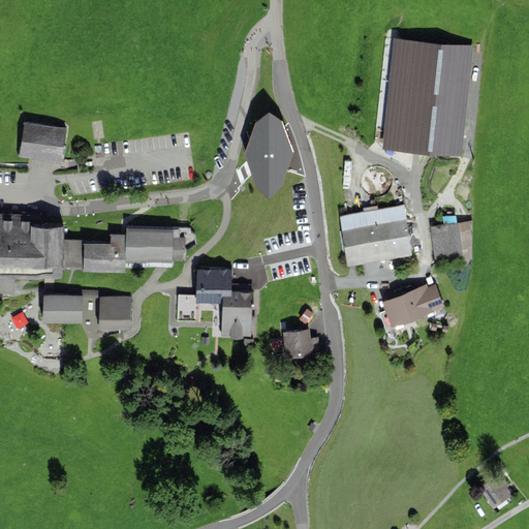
[(468,48),(398,40),(387,141),(458,148),(468,48)]
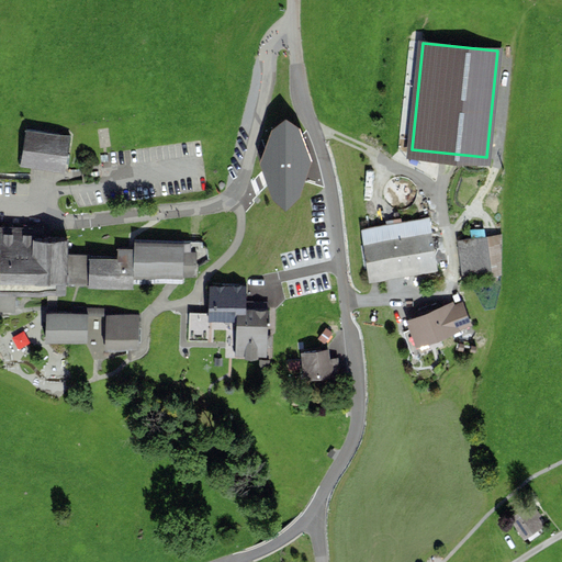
[(312,163),(301,130),(285,120),(272,132),(260,165),(272,200),(285,212),(301,199),(312,163)]
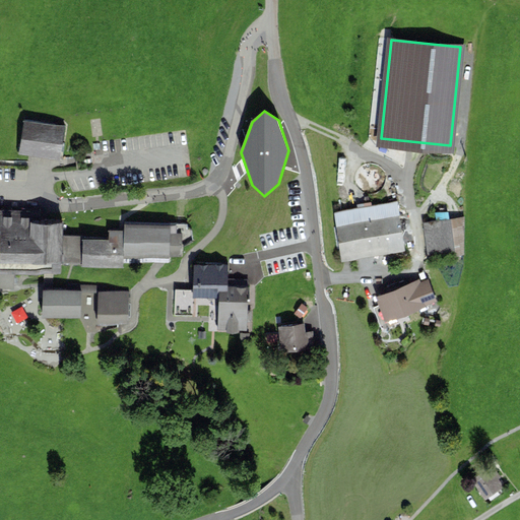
[(66,126),(23,119),(18,152),(35,155),(60,159),(66,126)]
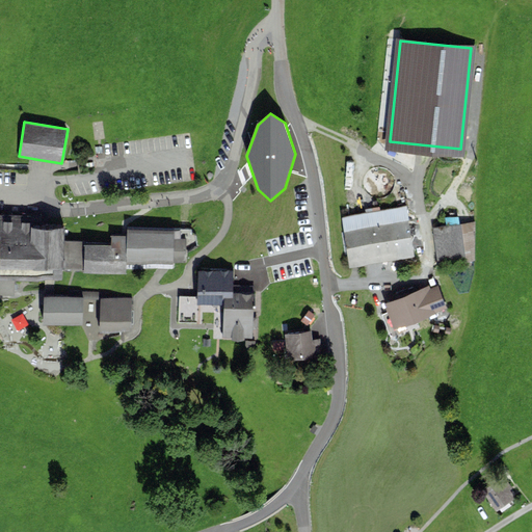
[(407,206),(344,216),(351,266),(416,257),(407,206)]
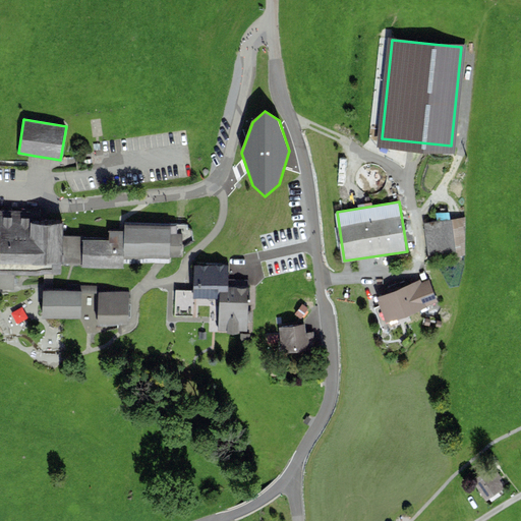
[(66,214),(0,210),(0,262),(64,265),(65,233),(66,214)]
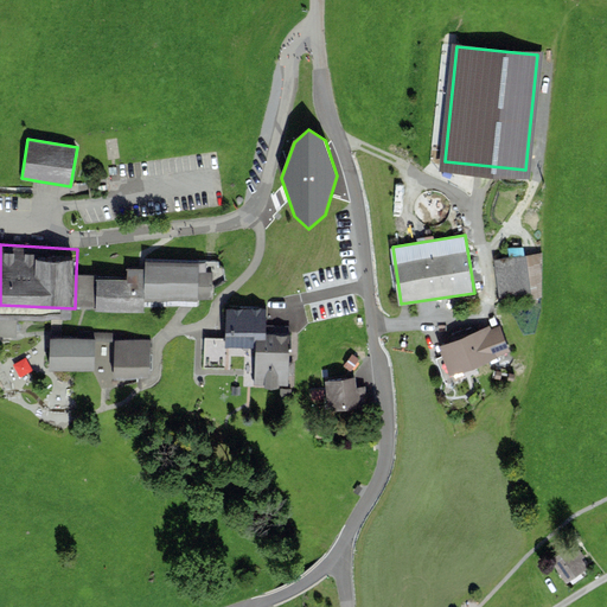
[(526,250),(494,255),(500,300),(534,295),(526,250)]
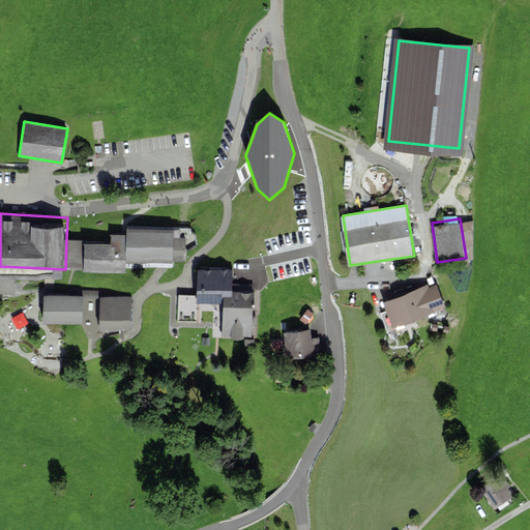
[(176,228),(124,226),(124,240),(123,258),(174,260),(176,228)]
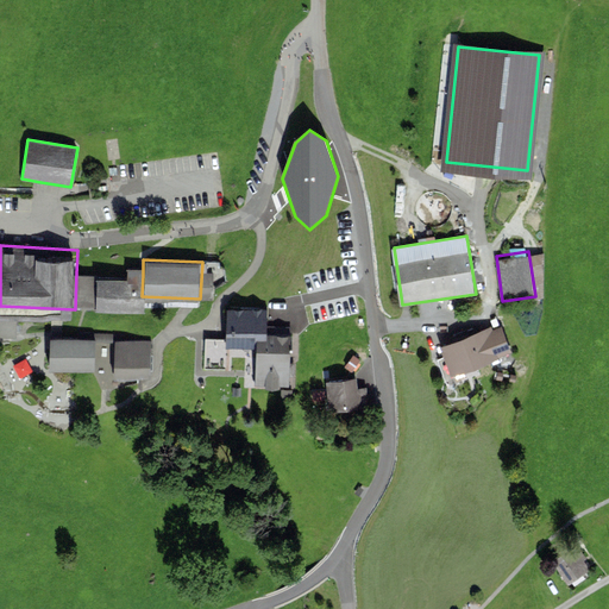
[(76,272),(75,309),(140,313),(142,296),(143,276),(76,272)]
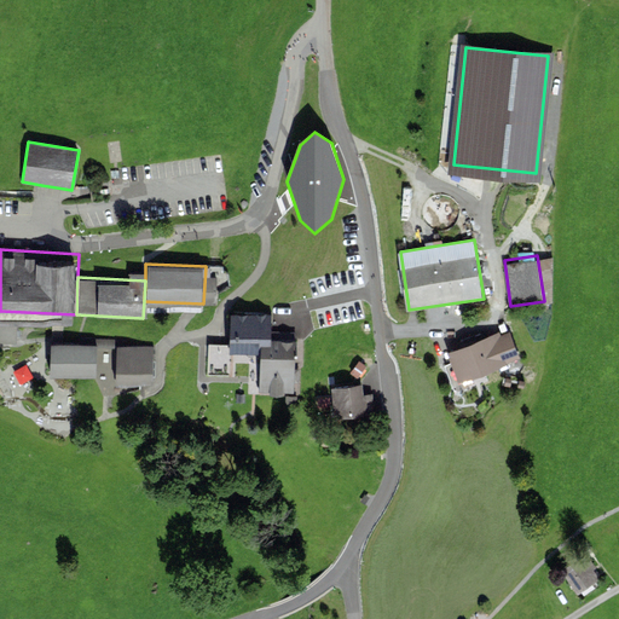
[(272,314),(233,314),(232,348),(272,348),(272,314)]
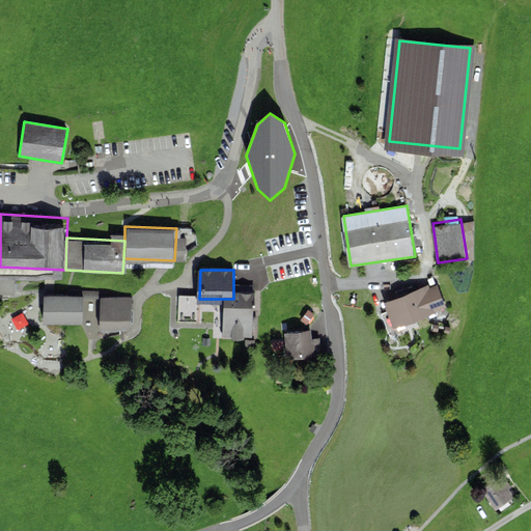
[(430,286),(385,303),(396,333),(442,316),(430,286)]
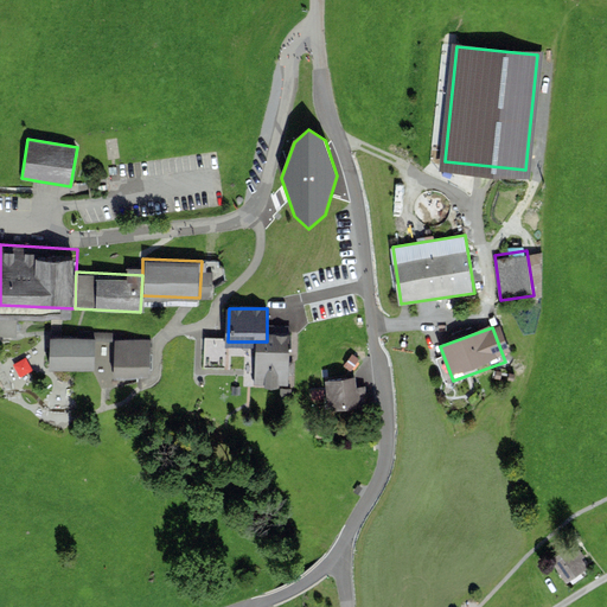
[(206,364),(227,364),(227,332),(206,332),(206,364)]
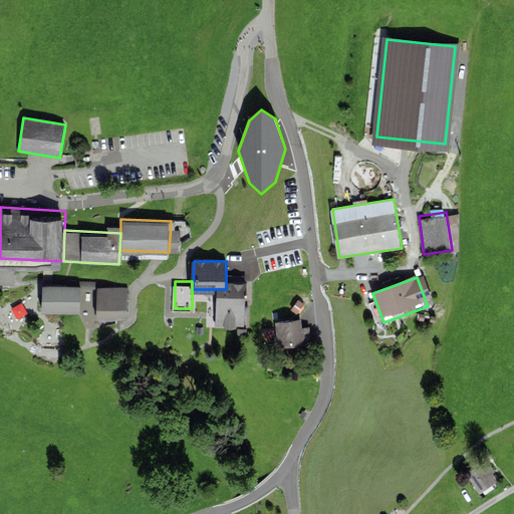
[(83,285),(43,283),(42,308),(82,310),(83,285)]
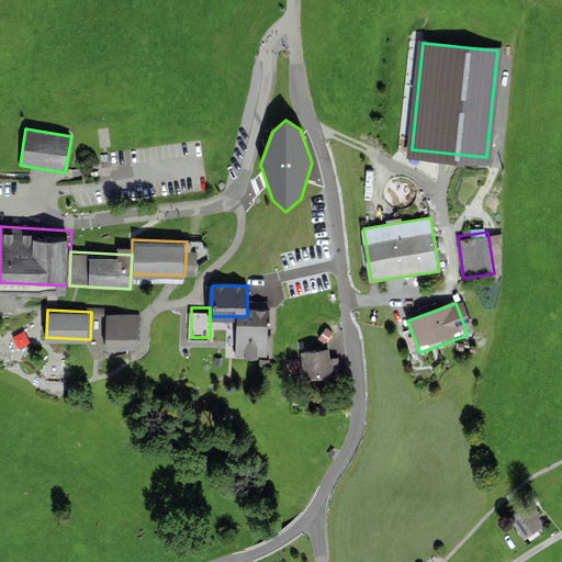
[(141,317),(107,316),(105,348),(139,349),(141,317)]
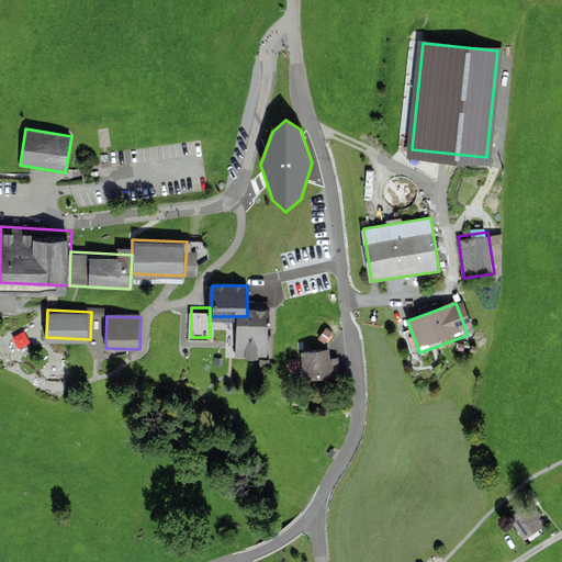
[(272,318),(239,317),(237,358),(270,359),(272,318)]
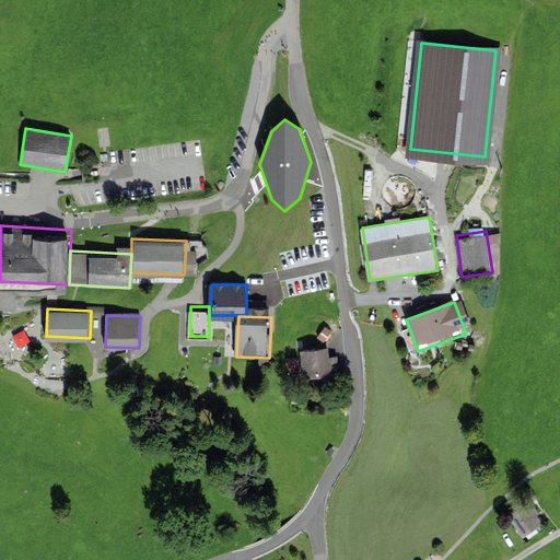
[(324,341),(333,331),(325,325),(316,335),(324,341)]
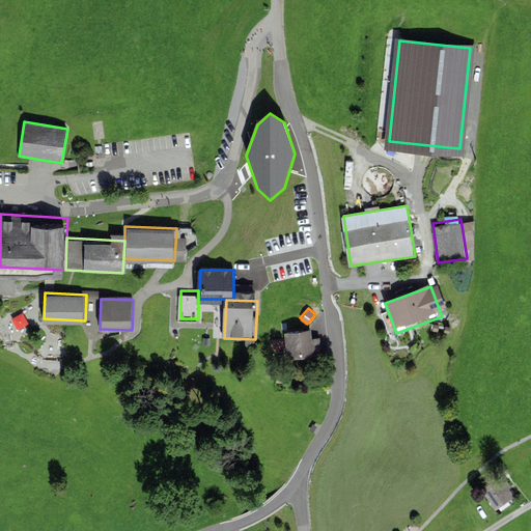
[(15,313),(19,326),(30,323),(27,310),(15,313)]
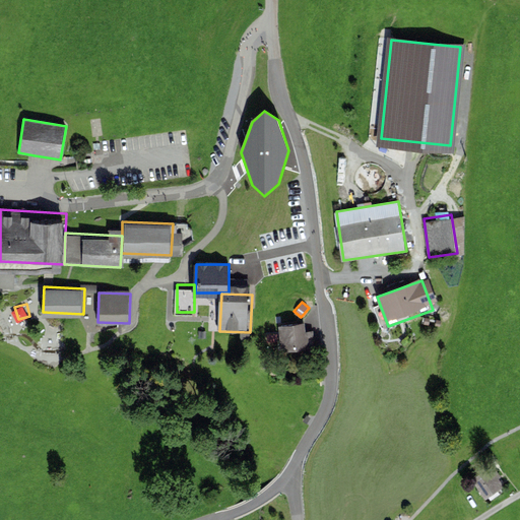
[(307,322),(278,323),(279,350),(308,348),(307,322)]
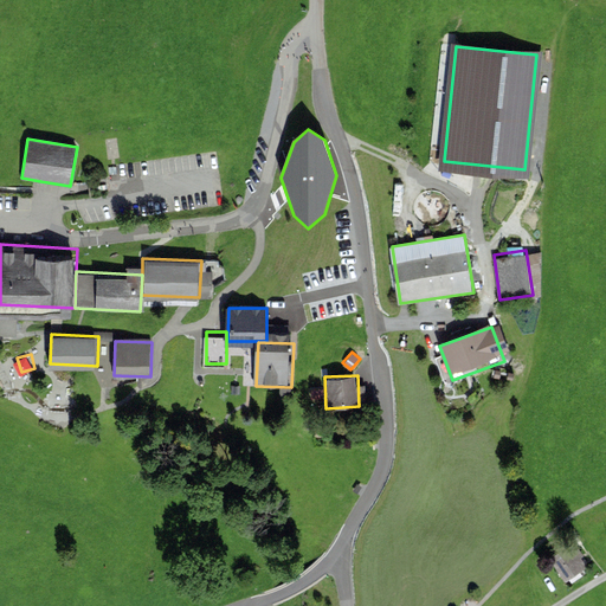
[(567,582),(590,569),(574,545),(552,558),(567,582)]
